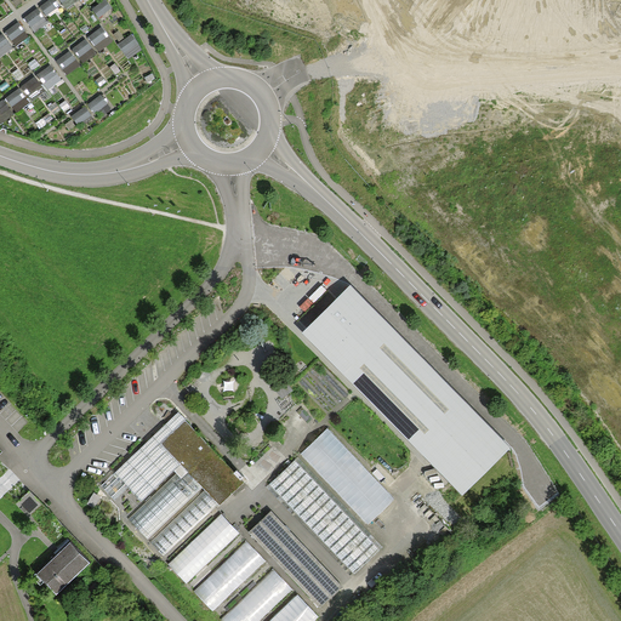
[(50,21),(63,16),(57,0),(55,0),(44,4),(50,21)]
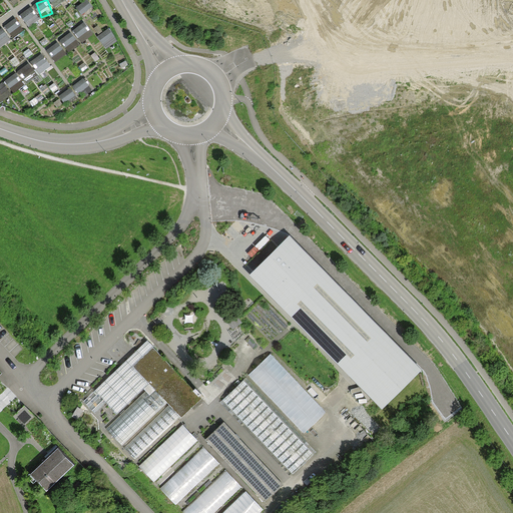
[(33,7),(21,15),(30,29),(42,21),(33,7)]
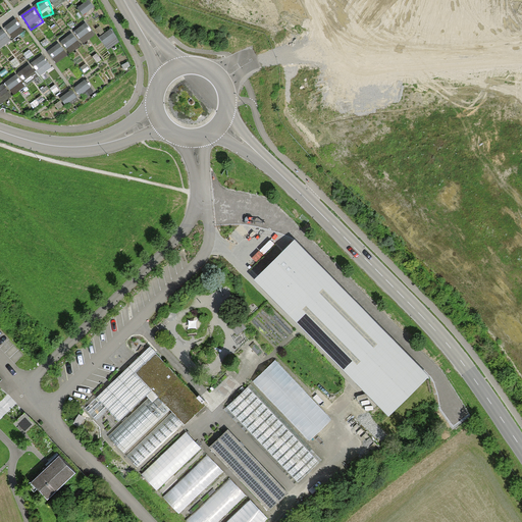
[(18,19),(7,25),(13,39),(25,34),(18,19)]
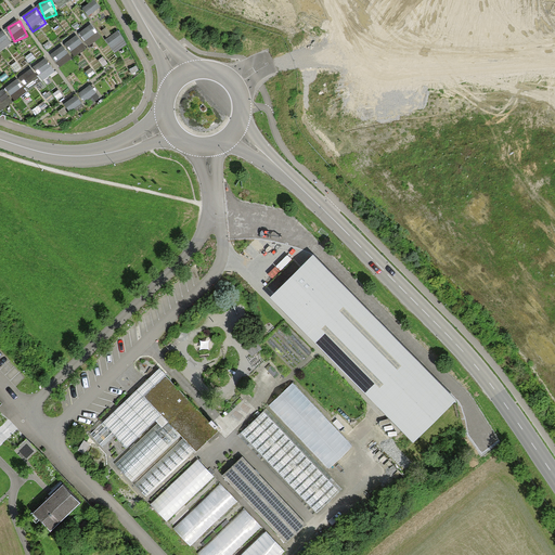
[(92,25),(80,35),(91,49),(103,39),(92,25)]
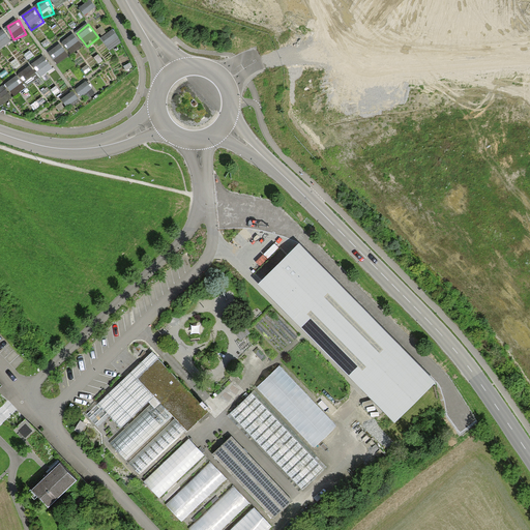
[(5,30),(0,32),(0,50),(12,45),(5,30)]
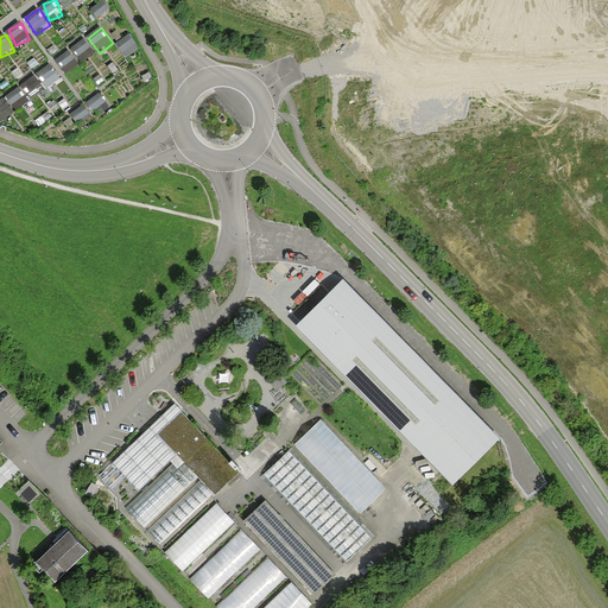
[(128,59),(141,50),(131,35),(118,44),(128,59)]
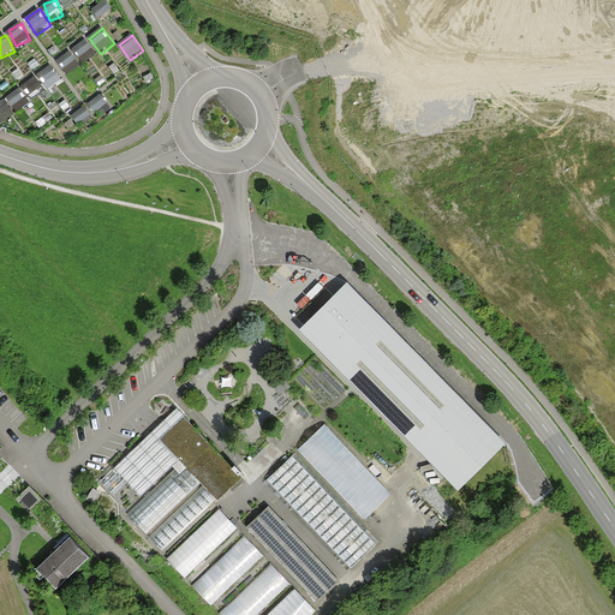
[(88,40),(73,49),(84,65),(97,55),(88,40)]
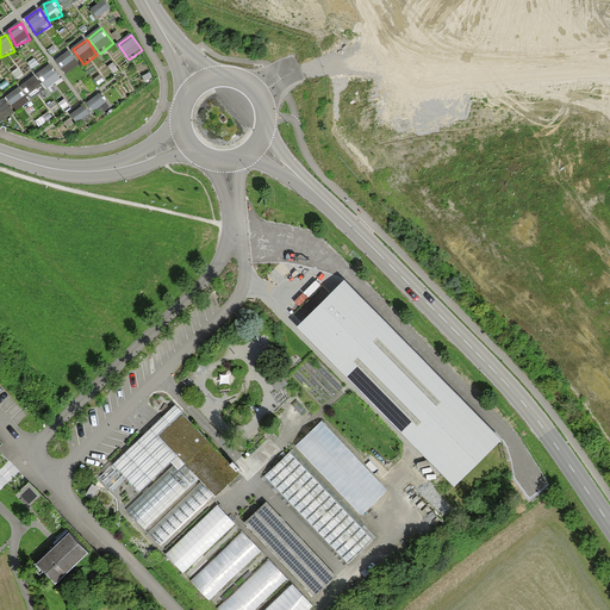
[(56,61),(67,75),(81,66),(70,51),(56,61)]
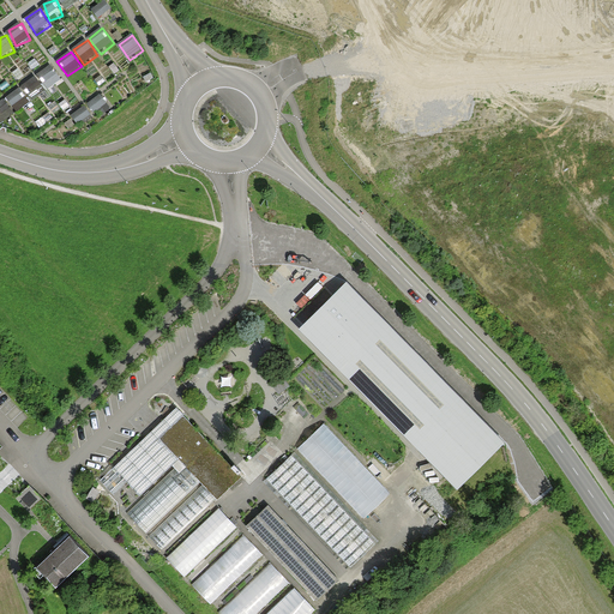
[(52,65),(37,74),(49,90),(64,80),(52,65)]
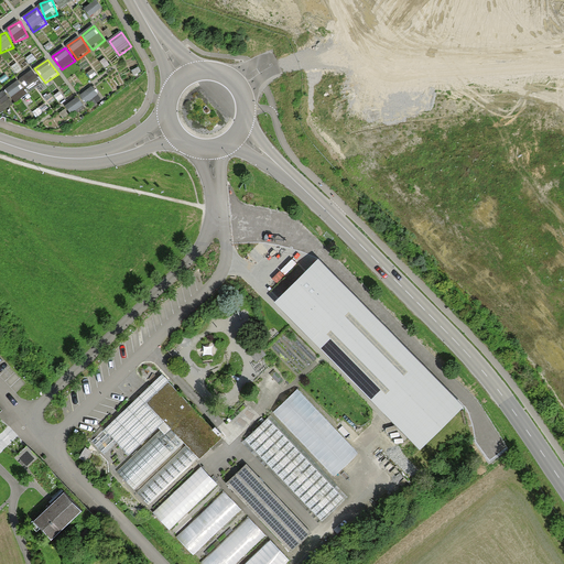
[(34,69),(6,89),(17,105),(45,85),(34,69)]
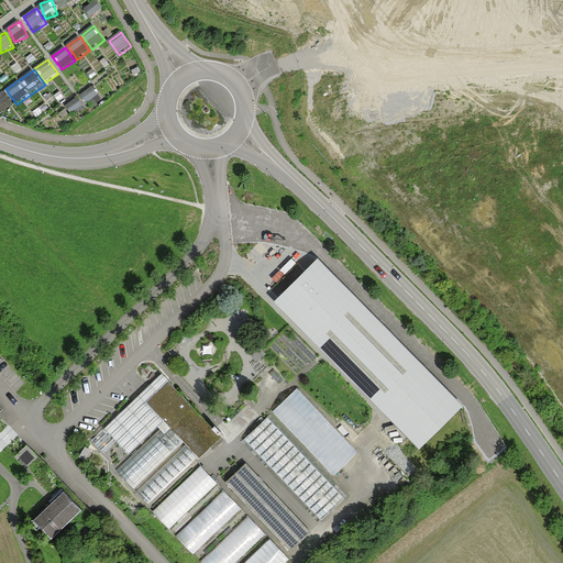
[(6,91),(0,94),(0,109),(2,113),(14,107),(6,91)]
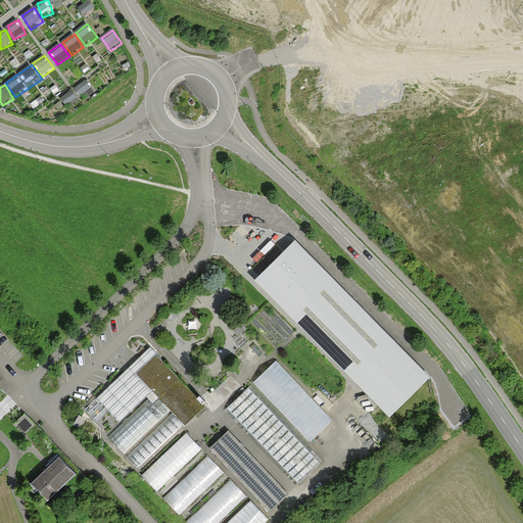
[(428,374),(295,238),(256,276),(389,411),(428,374)]
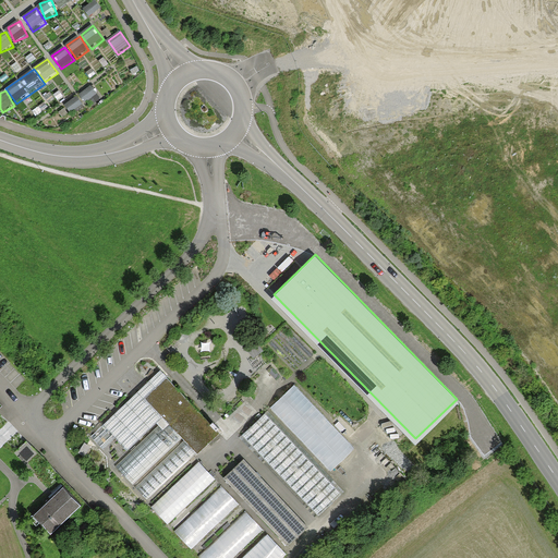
[(210,439),(213,438),(219,432),(169,379),(146,402),(165,421),(116,468),(131,483),(179,437),(183,441),(135,486),(148,499),(210,439)]
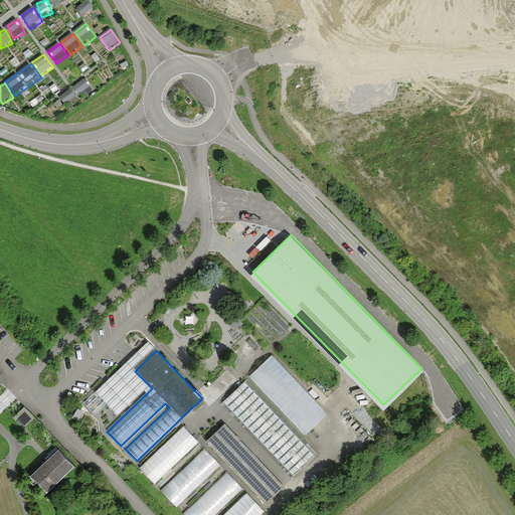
[(275,356),(252,377),(308,438),(330,416),(275,356)]
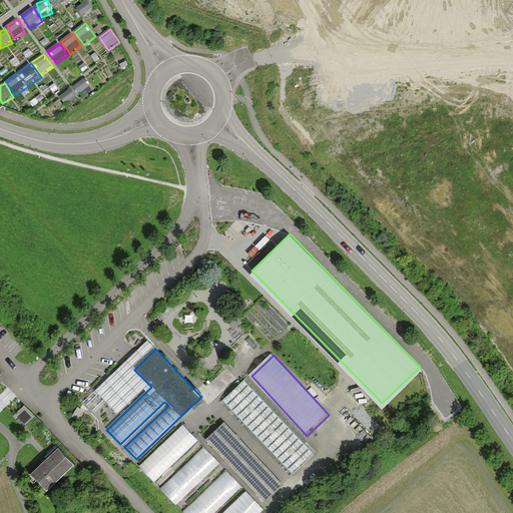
[(293,474),(294,473),(315,452),(241,382),(220,404),(293,474)]
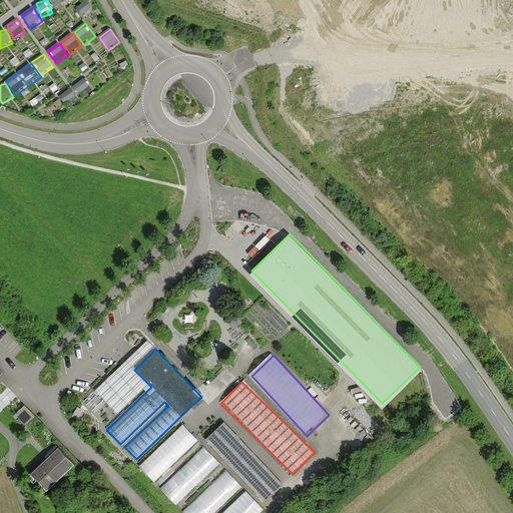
[(28,424),(38,415),(30,405),(19,414),(28,424)]
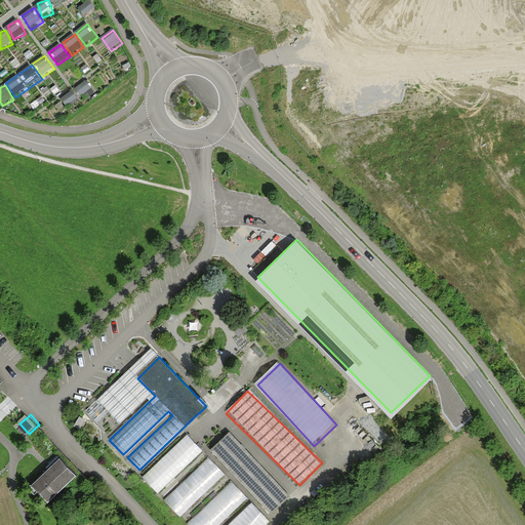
[(77,494),(88,484),(42,432),(30,443),(50,466),(31,483),(47,501),(68,484),(77,494)]
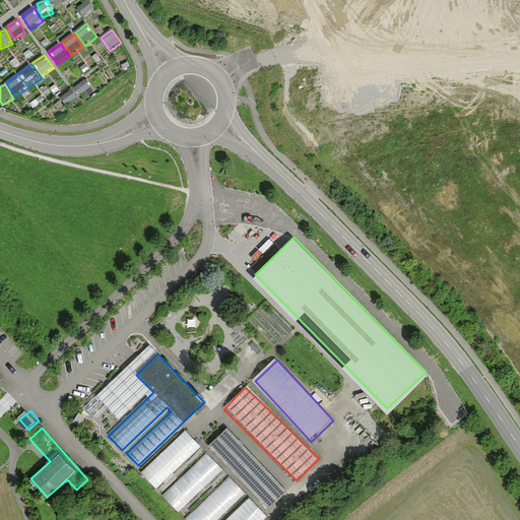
[(268,507),(269,506),(286,489),(226,430),(208,448),(268,507)]
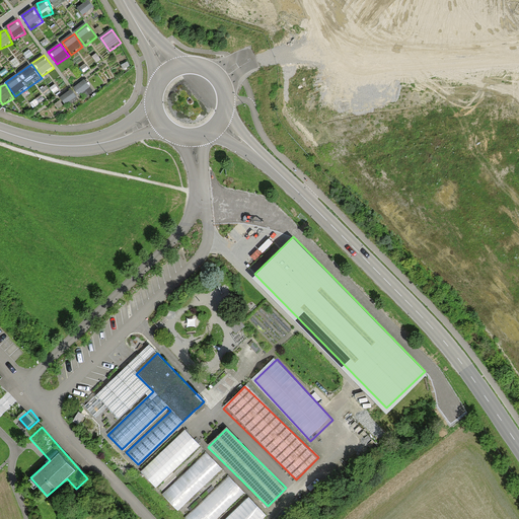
[(155,486),(200,449),(186,432),(141,468),(155,486)]
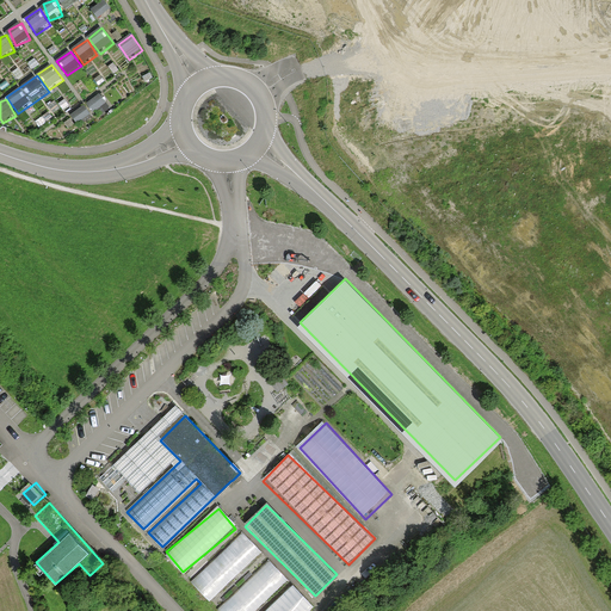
[(208,599),(209,599),(261,555),(245,535),(190,579),(208,599)]
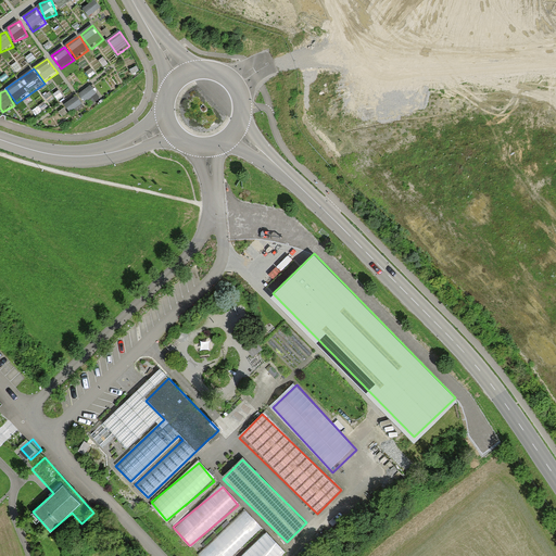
[(200,555),(232,555),(261,530),(244,510),(198,553),(200,555)]
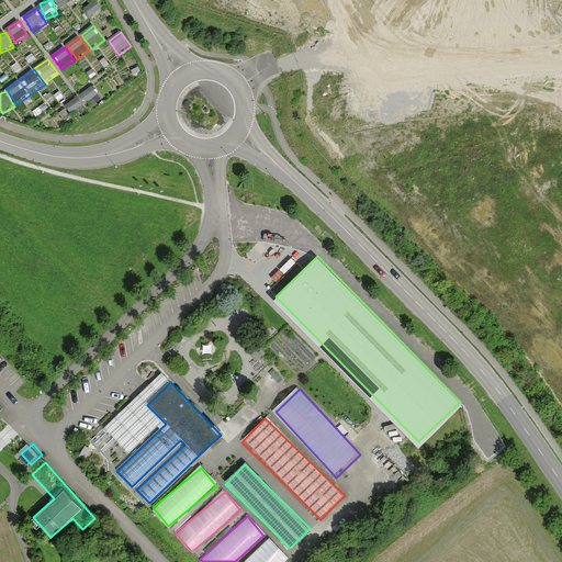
[(287,561),(288,561),(269,540),(243,561),(287,561)]
